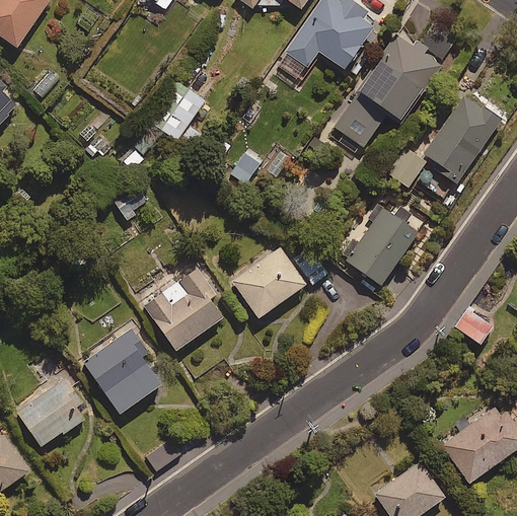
[(0,35),(17,48),(51,0),(0,0),(0,35)]
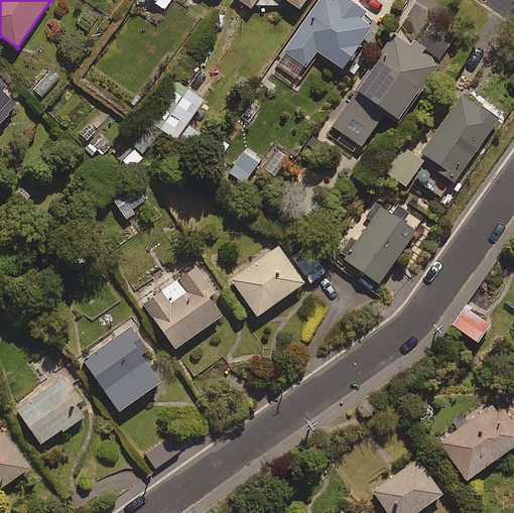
[(151,0),(163,8),(169,0),(151,0)]
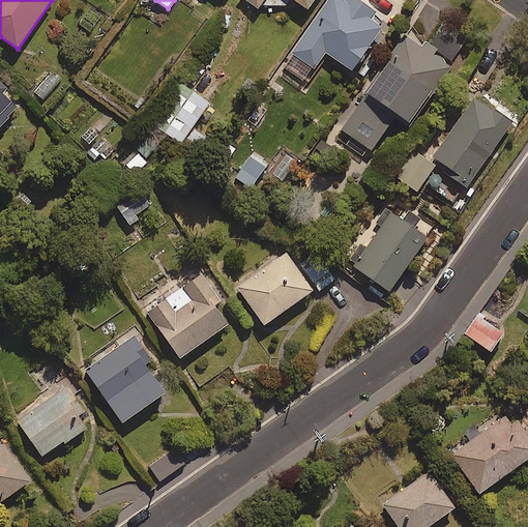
[(244,0),(257,9),(260,4),(295,1),(308,9),(314,0),(244,0)]
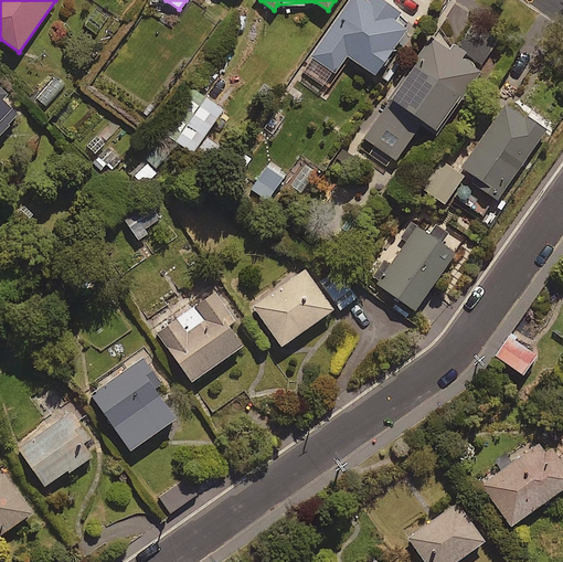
[(367,0),(367,1),(364,0),(349,0),(301,66),(327,85),(348,56),(375,76),(407,31),(393,21),(399,13),(380,0),(367,0)]
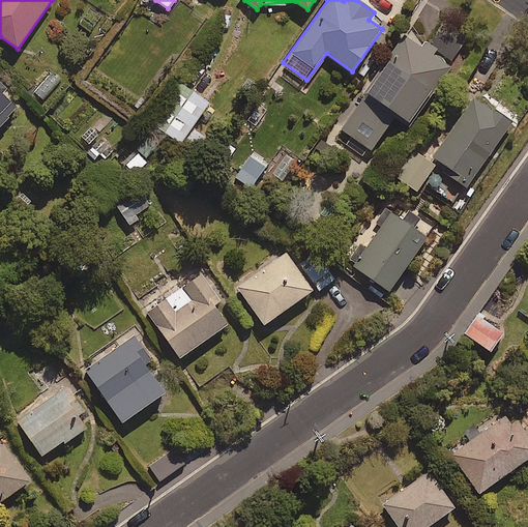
[(467,37),(443,18),(427,38),(450,58),(467,37)]
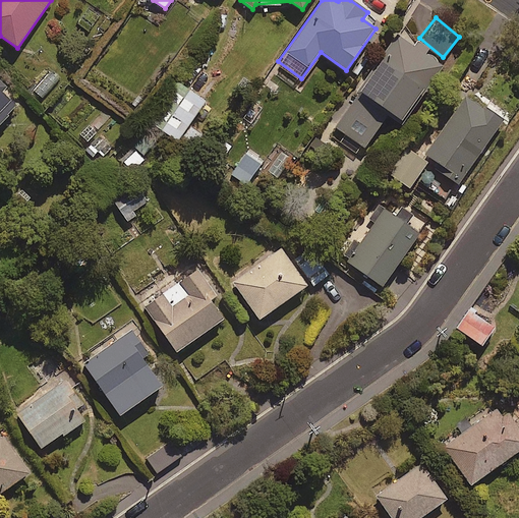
[(407,40),(396,41),(334,126),(364,148),(389,113),(402,123),(443,67),(407,40)]
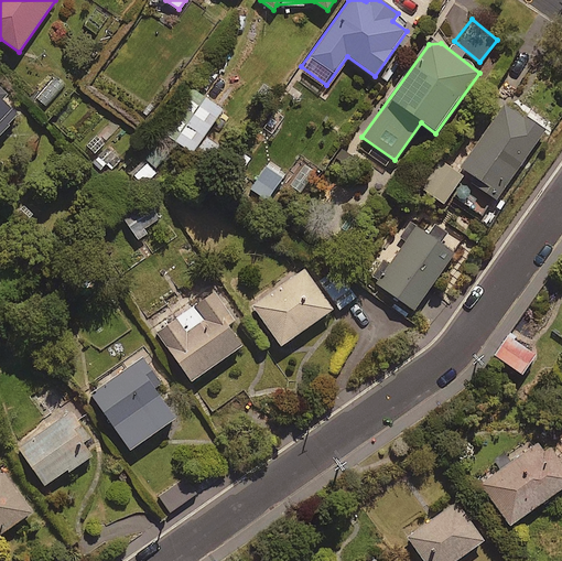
[(62,85),(52,75),(33,93),(43,104),(62,85)]
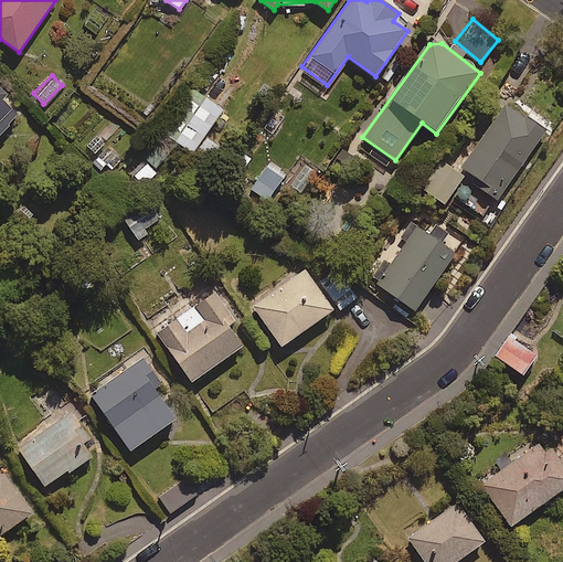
[(0,135),(18,115),(7,104),(14,95),(0,82),(0,135)]
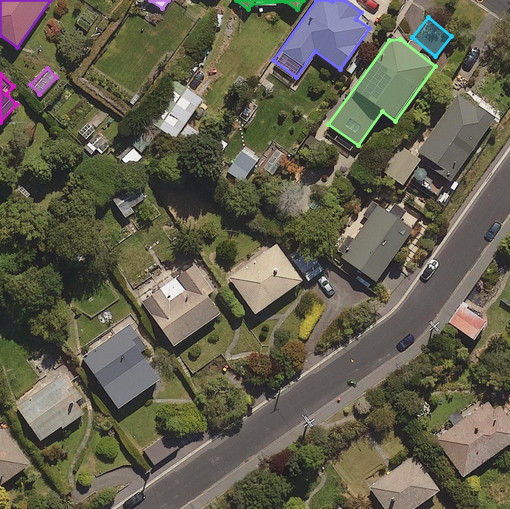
[(202,99),(175,81),(148,121),(174,139),(202,99)]
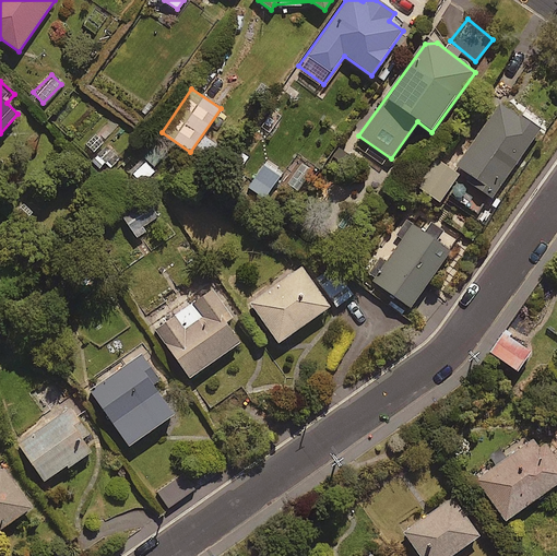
[(514,114),(517,109),(501,98),(455,166),(469,175),(466,180),(494,198),(542,126),(523,114),(520,118),(514,114)]
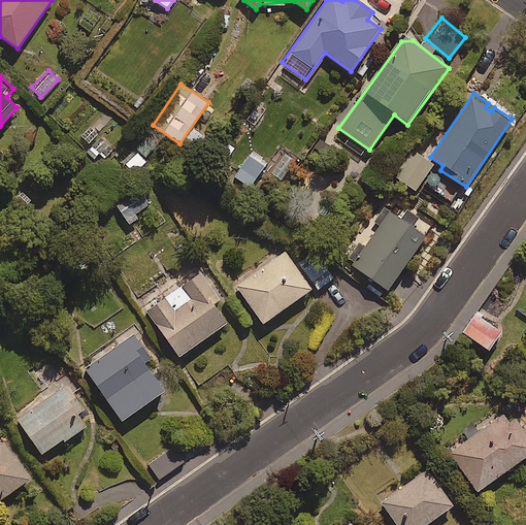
[(111,152),(88,123),(76,133),(101,161),(111,152)]
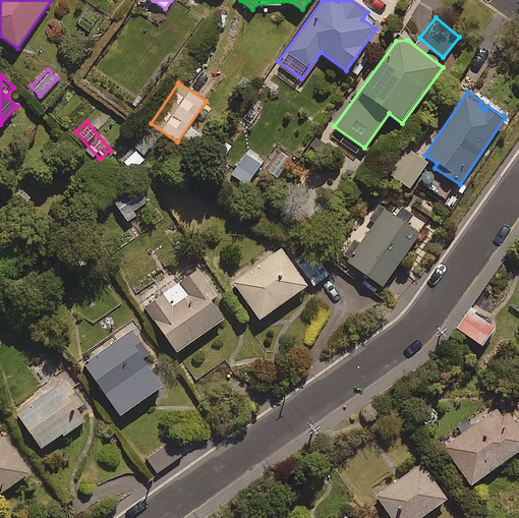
[(208,139),(192,127),(182,140),(197,153),(208,139)]
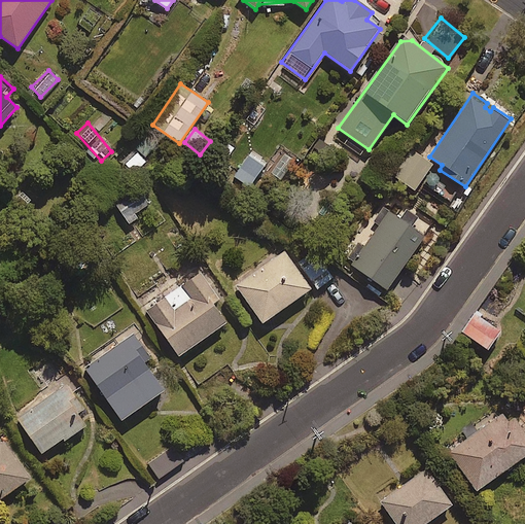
[(431,164),(413,151),(395,178),(415,190),(431,164)]
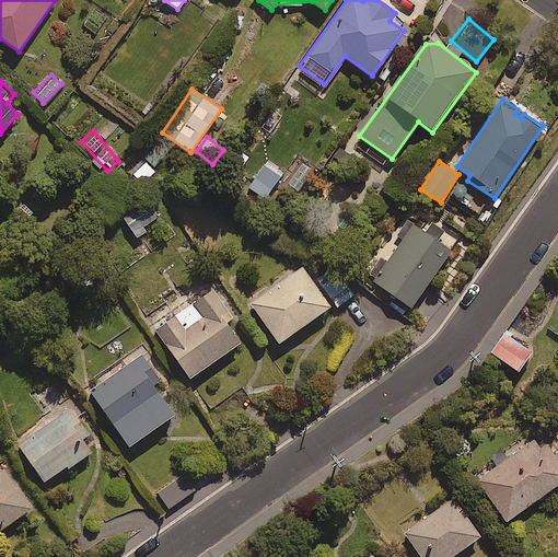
[(274,185),(257,172),(247,185),(264,197),(274,185)]
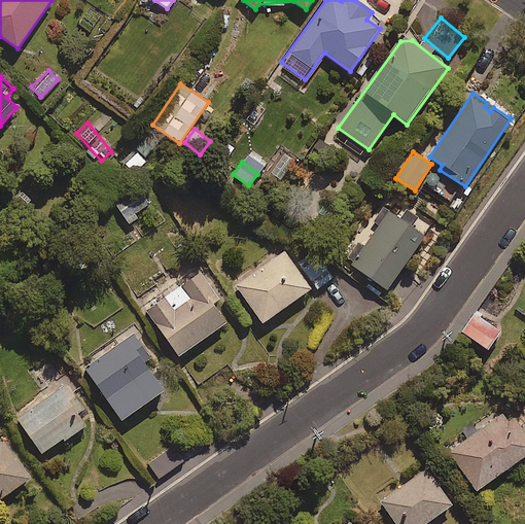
[(131,226),(139,220),(134,213),(147,202),(139,191),(117,209),(131,226)]
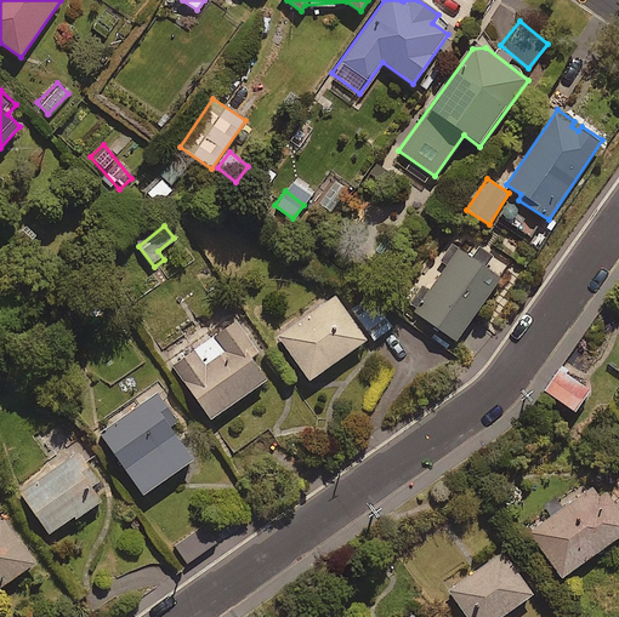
[(501,280),(452,244),(437,264),(446,269),(415,313),(456,342),(501,280)]
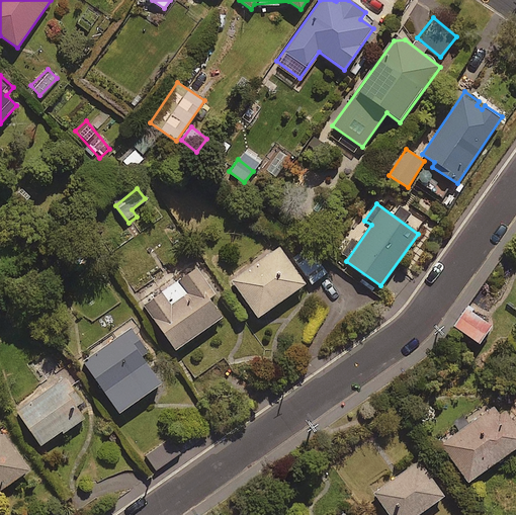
[(279,246),(261,260),(256,253),(227,274),(259,319),(307,283),(279,246)]
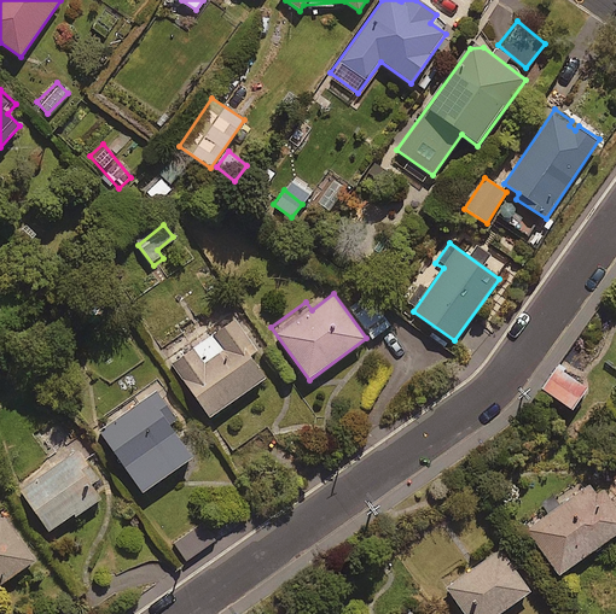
[(370,299),(354,311),(372,337),(389,325),(370,299)]
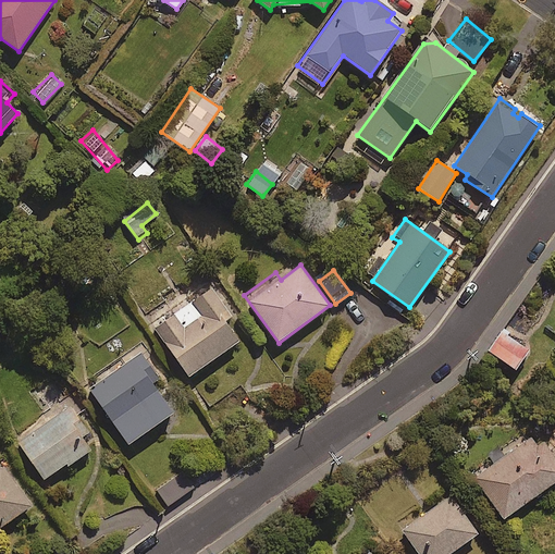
[(230,316),(210,288),(155,328),(189,378),(238,343),(223,320),(230,316)]
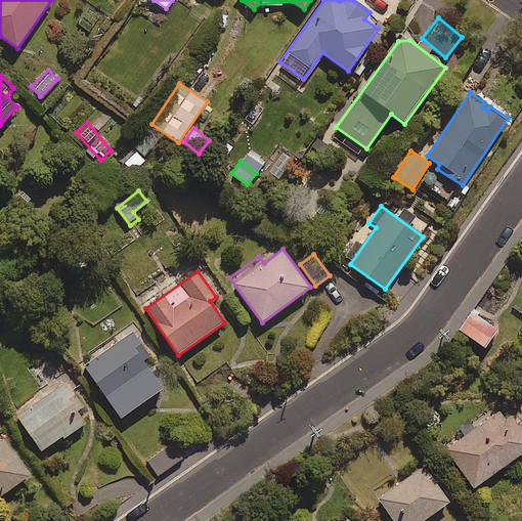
[(498,331),(472,311),(459,330),(485,348),(498,331)]
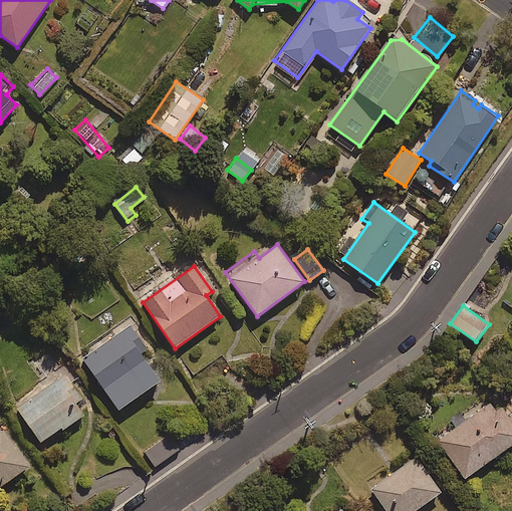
[(148,346),(132,323),(82,358),(119,411),(161,381),(140,352),(148,346)]
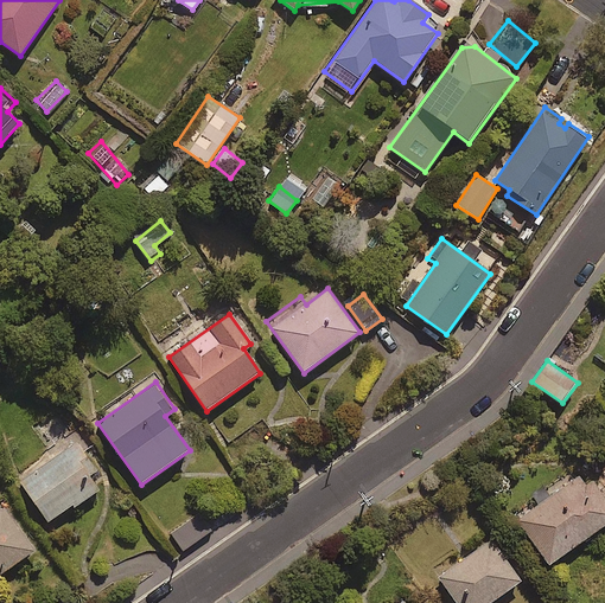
[(104,487),(76,441),(18,478),(46,524),(104,487)]
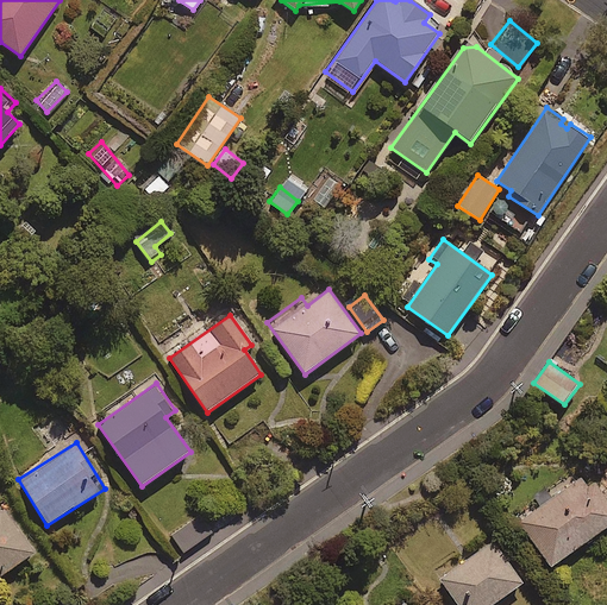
[(606,528),(606,503),(586,473),(519,522),(551,568),(606,528)]
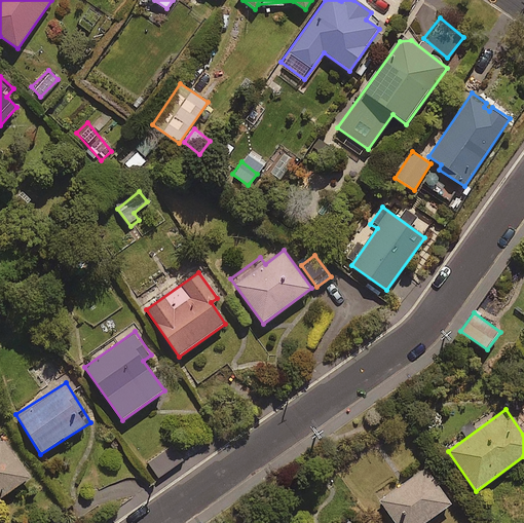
[(0,498),(30,478),(2,439),(0,440),(0,498)]
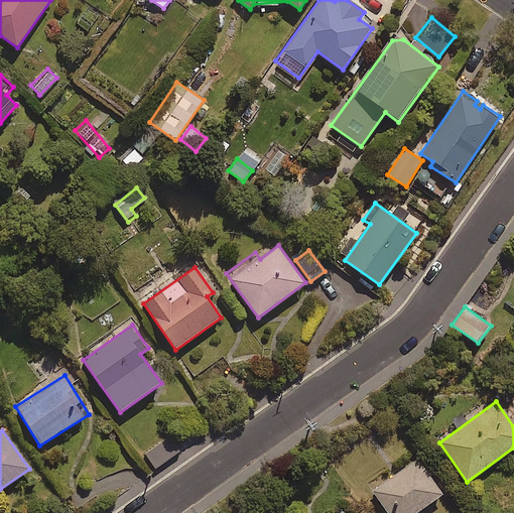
[(179,450),(168,433),(143,451),(155,467),(179,450)]
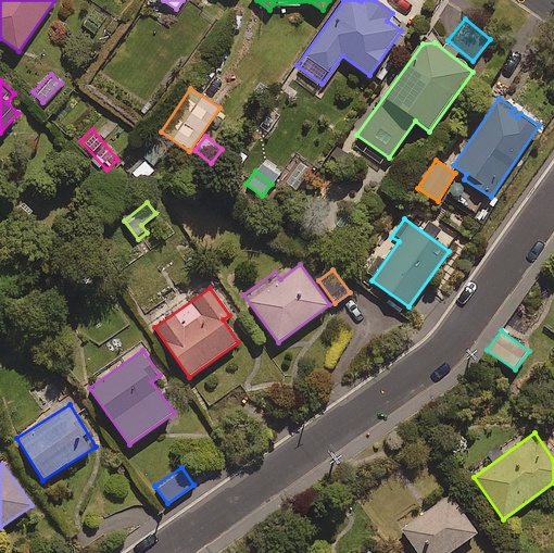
[(450,552),(478,533),(451,493),(426,511),(420,502),(394,519),(418,552),(450,552)]
